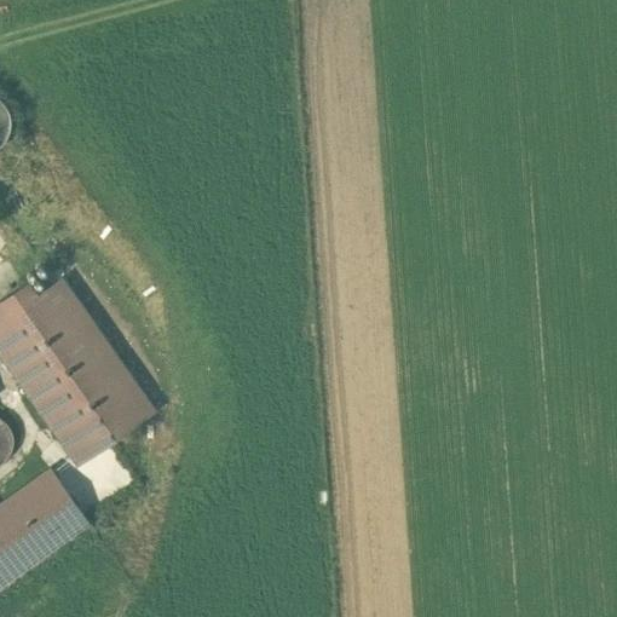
[(0,148),(0,149),(6,143),(10,134),(12,127),(11,119),(9,110),(4,104),(0,101),(0,148)]
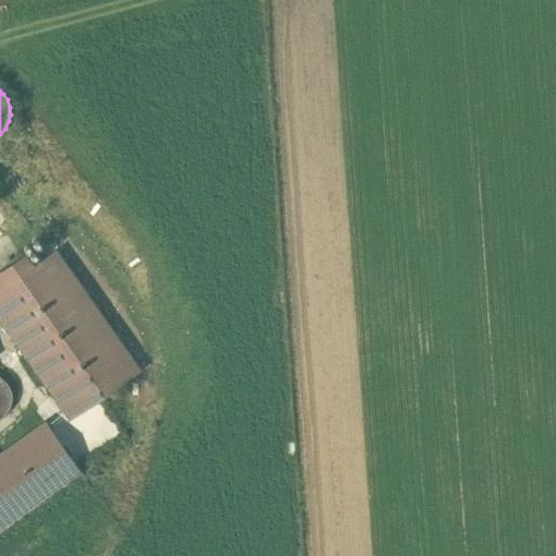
[(139,371),(56,253),(36,267),(27,255),(0,274),(0,315),(67,410),(72,418),(139,371)]
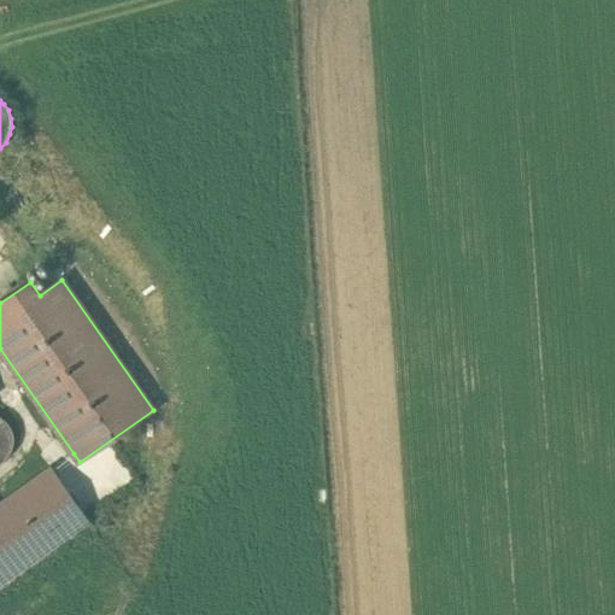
[(1,417),(0,417),(0,463),(1,463),(5,460),(9,457),(11,454),(12,450),(13,446),(13,444),(15,440),(13,437),(13,434),(12,431),(11,428),(10,426),(7,423),(6,421),(4,420),(1,417)]
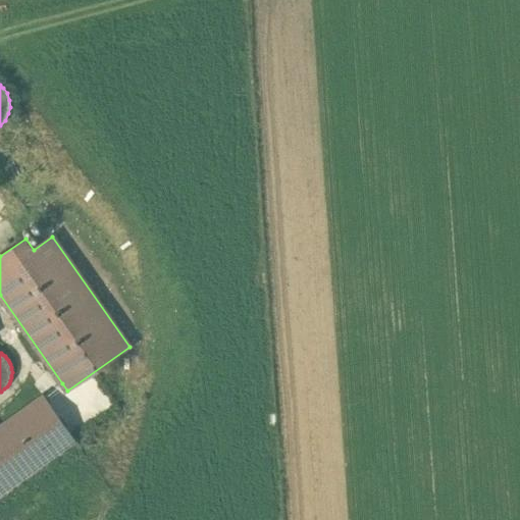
[(62,383),(44,397),(48,404),(67,391),(62,383)]
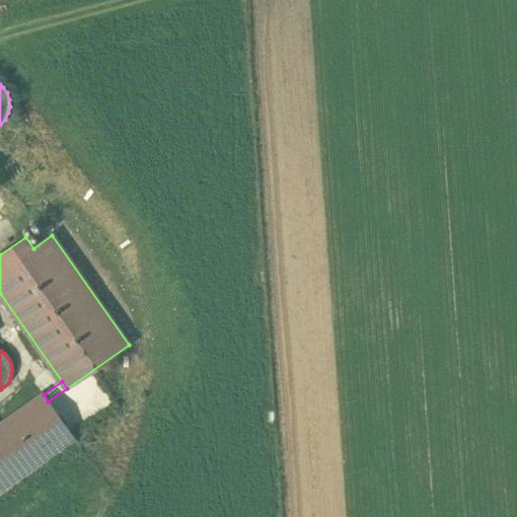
[(44,394),(0,425),(0,490),(75,438),(48,401),(44,394)]
